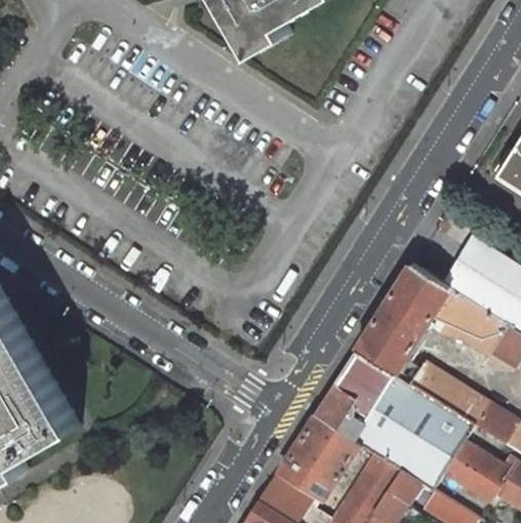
[(228,0),(256,49),(290,30),(284,19),(318,0),(228,0)]
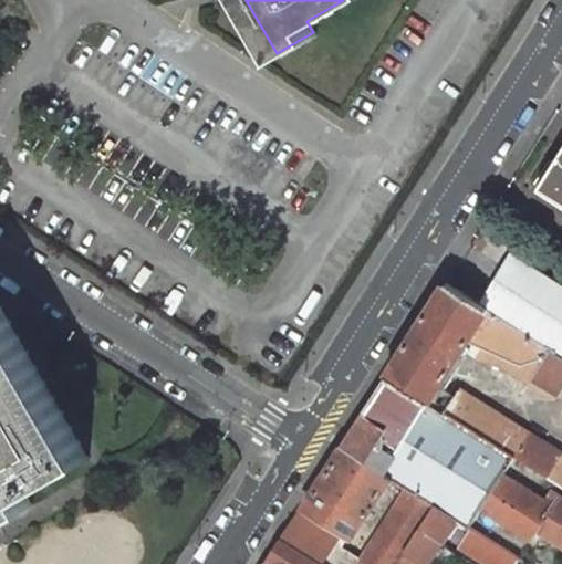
[(561,144),(537,185),(561,200),(561,144)]
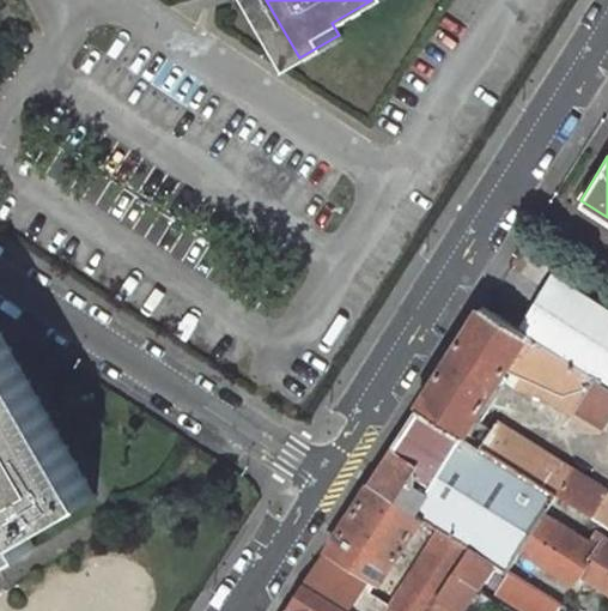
[(607,309),(549,273),(517,328),(523,332),(607,386),(607,309)]
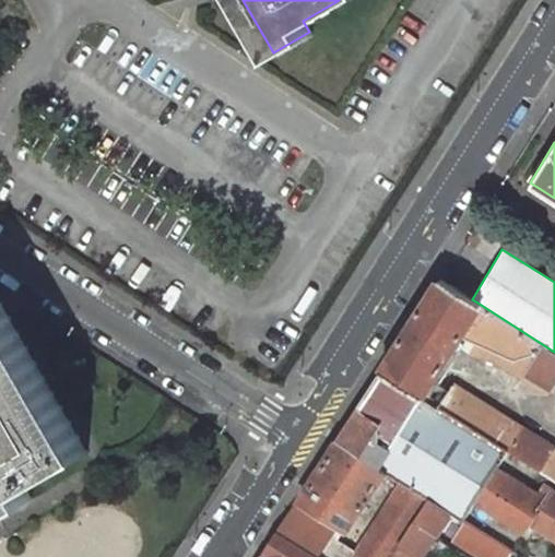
[(472,299),(437,277),(379,369),(420,394),(453,342),(477,303),(472,299)]
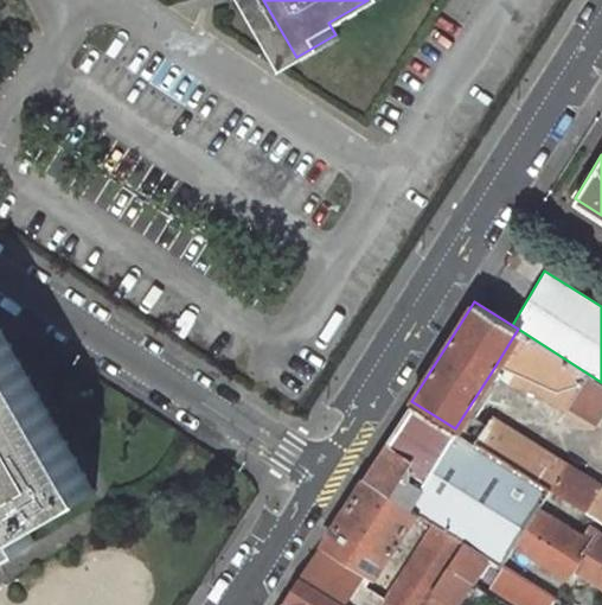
[(0,556),(31,539),(25,527),(91,488),(0,329),(0,556)]
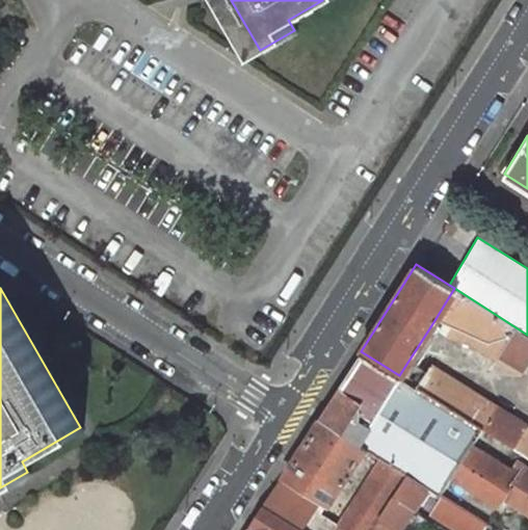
[(527,356),(527,335),(454,288),(431,325),(446,335),(468,342),(518,373),(527,356)]
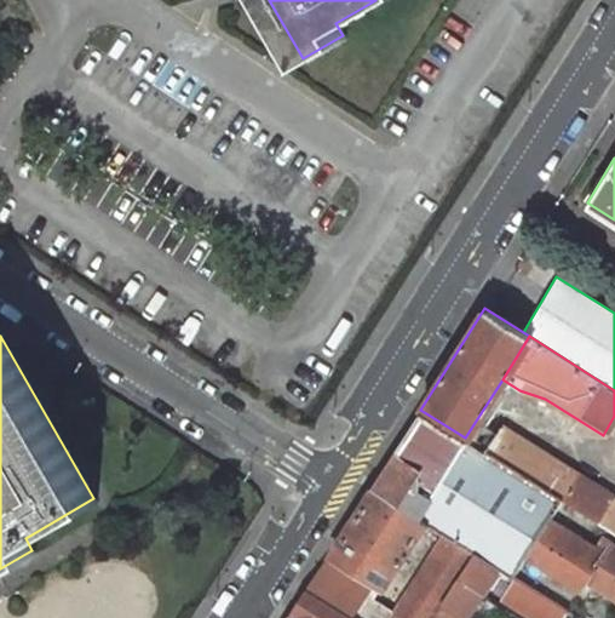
[(372,486),(424,519),(443,532),(472,550),(496,566),(510,574),(523,554),(547,516),(552,507),(558,498),(482,448),(465,438),(420,410),(372,486)]
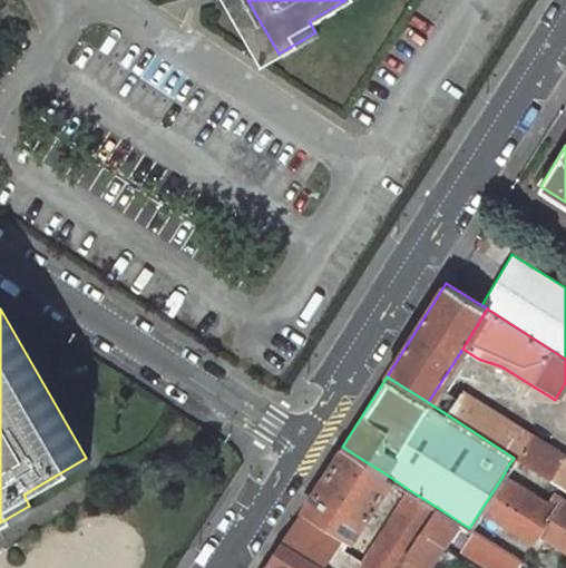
[(562,456),(458,390),(443,412),(514,458),(544,477),(547,479),(562,456)]
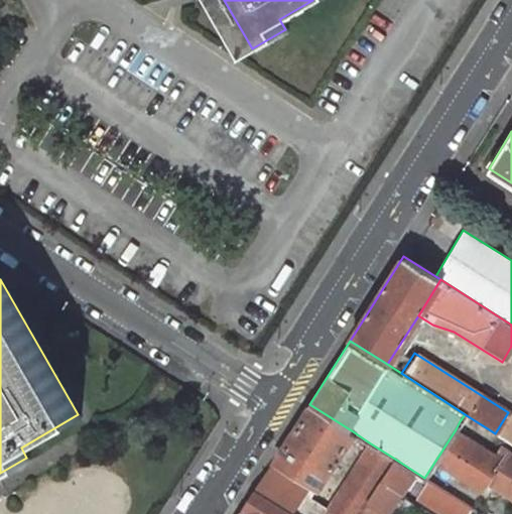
[(353,431),(309,404),(273,460),(317,487),(353,431)]
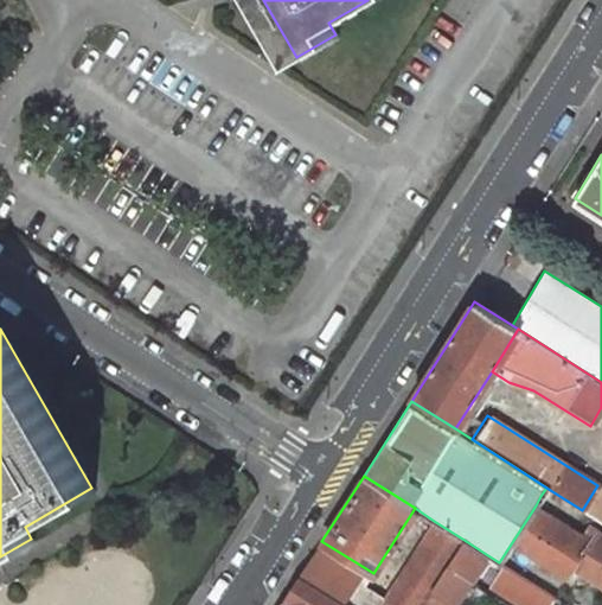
[(601,486),(597,485),(582,510),(601,522),(601,486)]
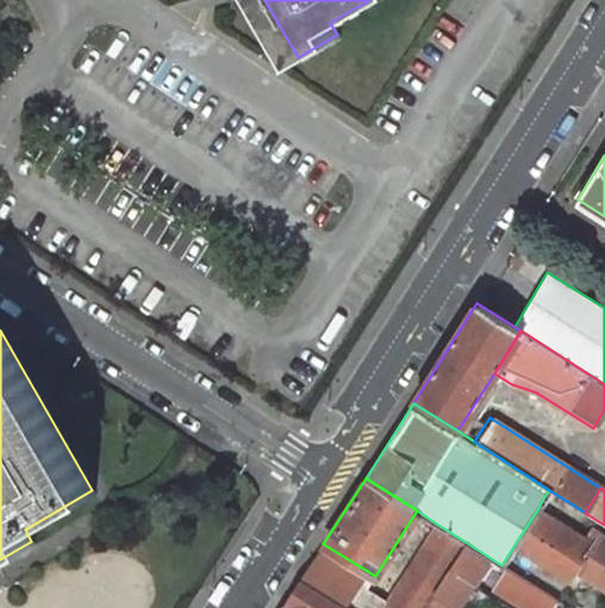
[(581,510),(549,490),(543,498),(577,520),(581,510)]
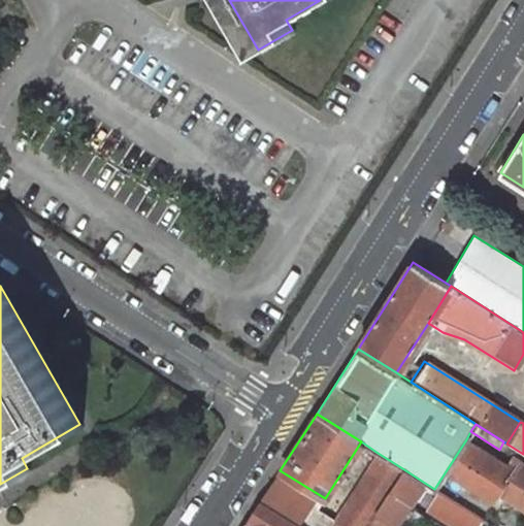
[(512,469),(466,439),(446,471),(492,502),(499,492),(523,507),(523,466),(517,461),(512,469)]
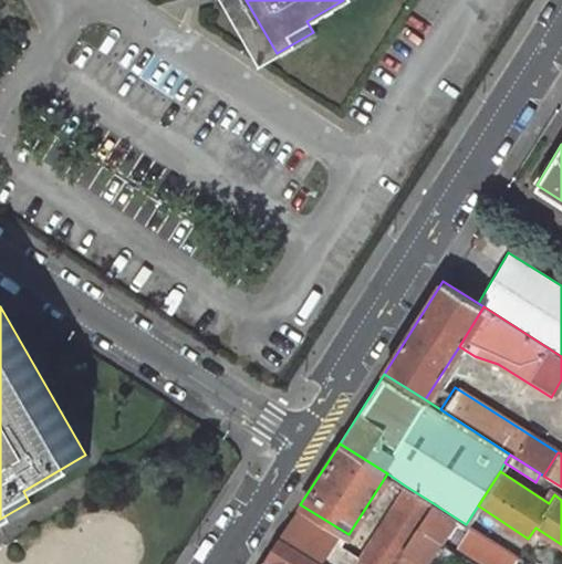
[(432,502),(405,486),(358,557),(354,563),(392,563),(417,525),(432,502)]
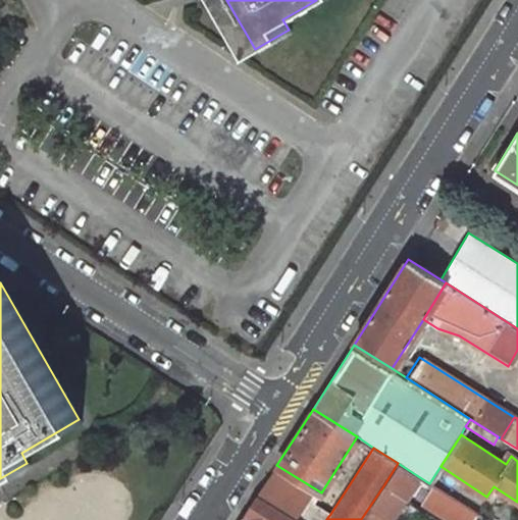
[(418,476),(398,463),(384,484),(404,498),(418,476)]
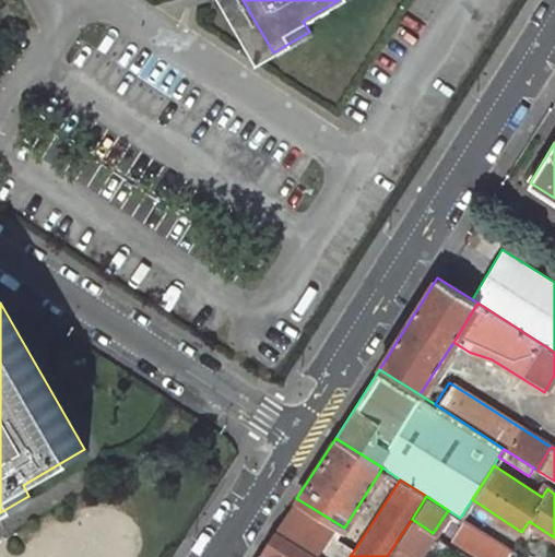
[(338,532),(293,504),(275,530),(318,556),(350,556),(354,550),(333,536),(338,532)]
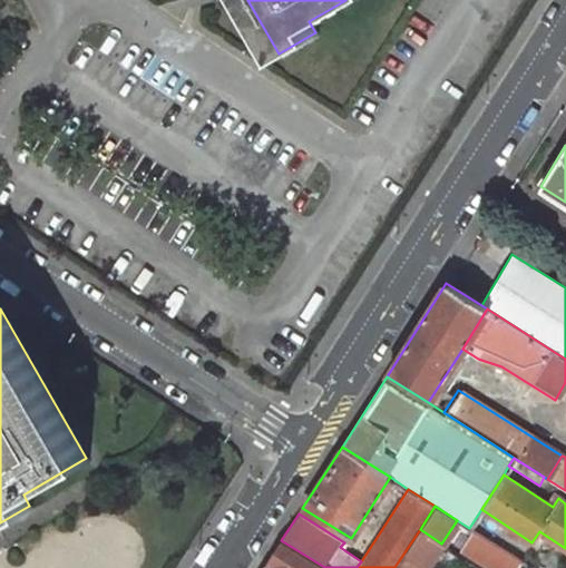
[(426,567),(441,544),(420,529),(394,567),(426,567)]
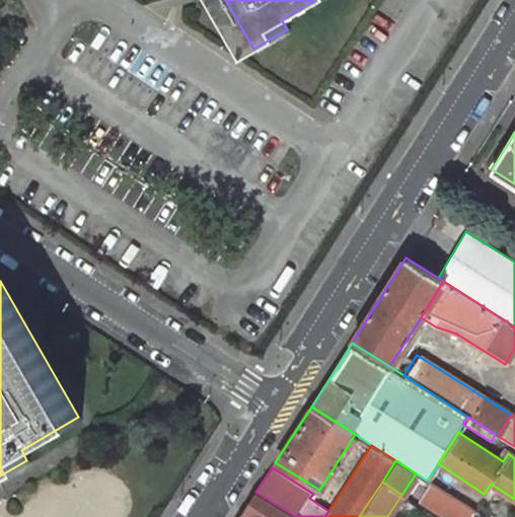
[(467,516),(472,509),(429,483),(420,497),(452,516),(467,516)]
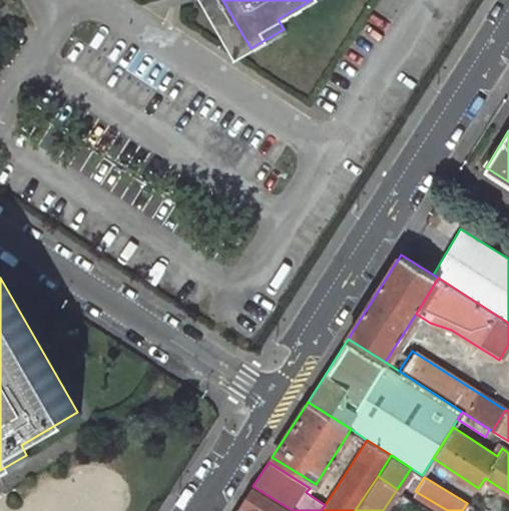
[(292,510),(252,486),(240,505),(249,510),(292,510)]
